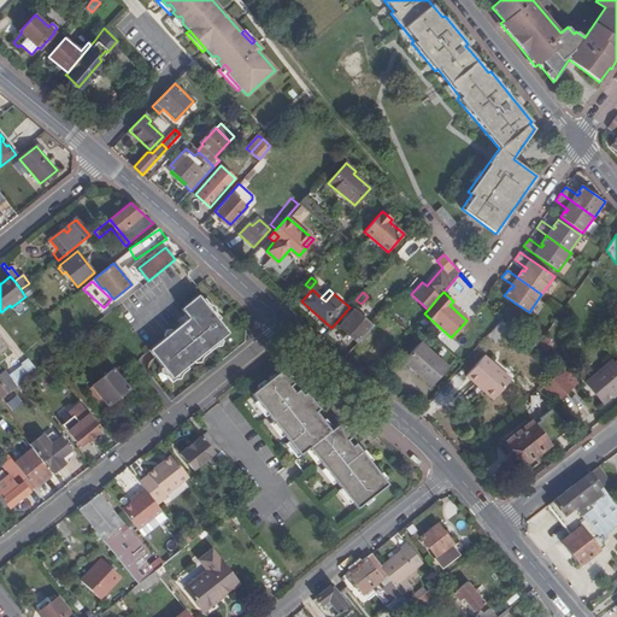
[(172,378),(229,333),(199,295),(182,309),(189,318),(186,321),(188,324),(183,328),(181,324),(150,350),(172,378)]
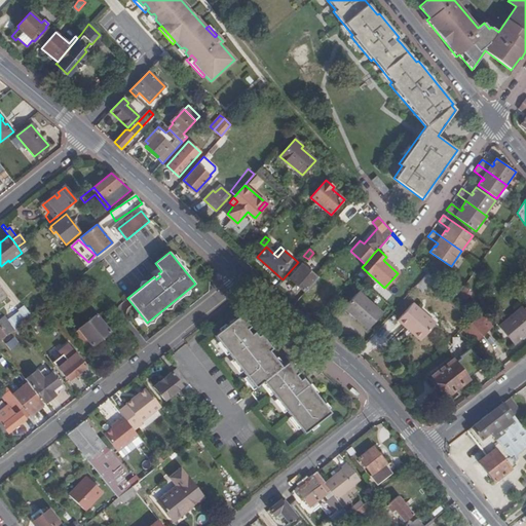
[(427,272),(418,261),(413,268),(422,278),(427,272)]
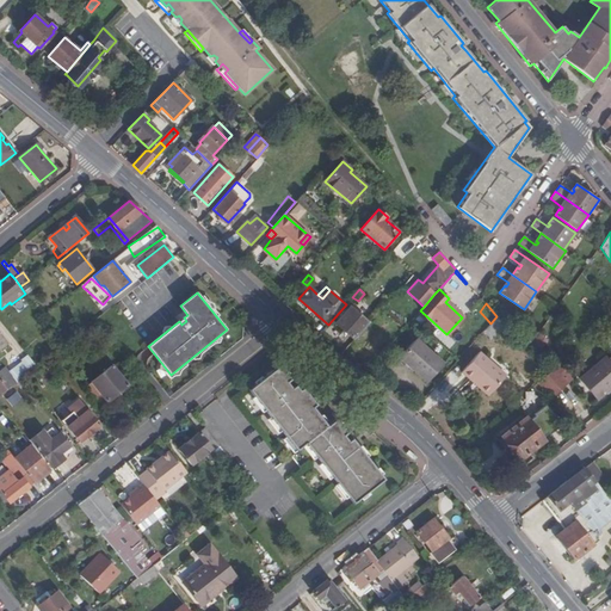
[(353,339),(357,337),(369,322),(351,307),(346,312),(344,310),(337,318),(339,320),(335,323),(353,339)]
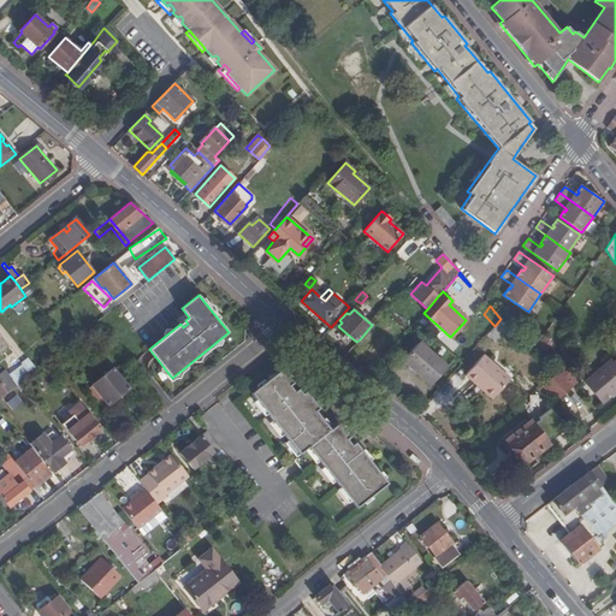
[(495,342),(509,329),(501,319),(495,326),(489,333),(495,342)]
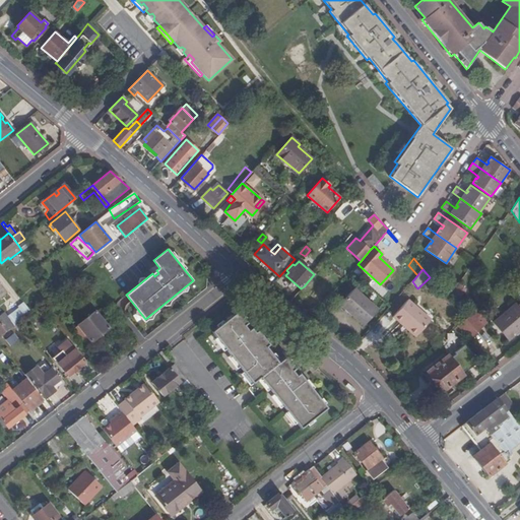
[(314,274),(321,281),(326,276),(318,270),(314,274)]
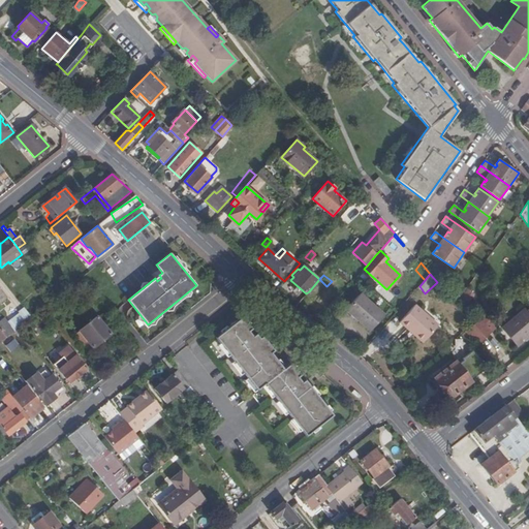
[(319,279),(309,291),(317,299),(327,286),(319,279)]
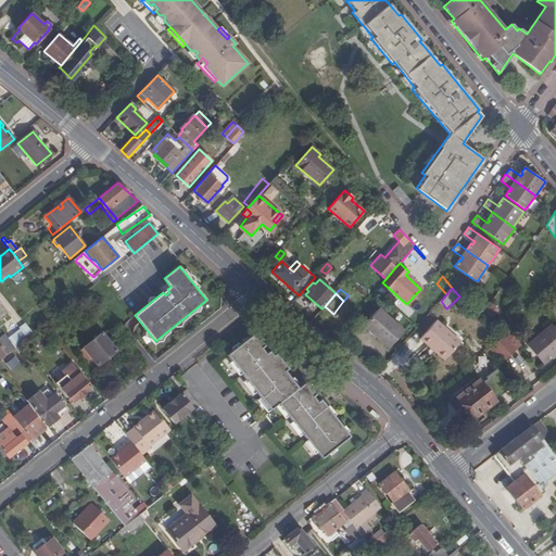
[(501,311),(492,301),(484,313),(490,319),(501,311)]
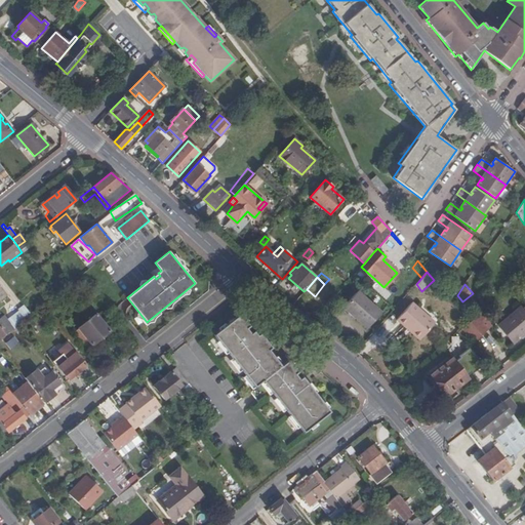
[(381,313),(358,291),(344,308),(367,328),(381,313)]
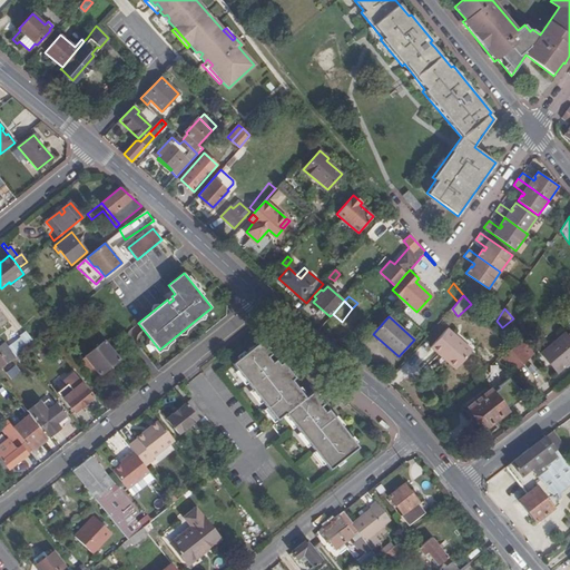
[(448,328),(431,346),(441,355),(442,354),(458,367),(472,351),(448,328)]
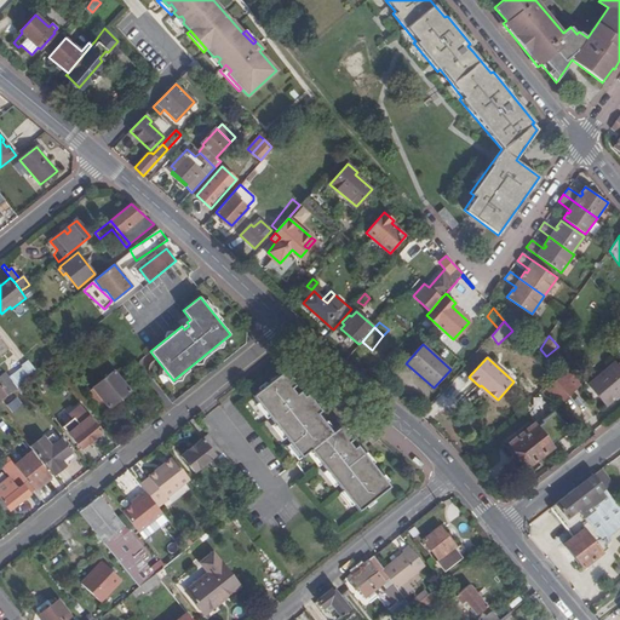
[(607,405),(619,392),(619,367),(615,362),(589,384),(607,405)]
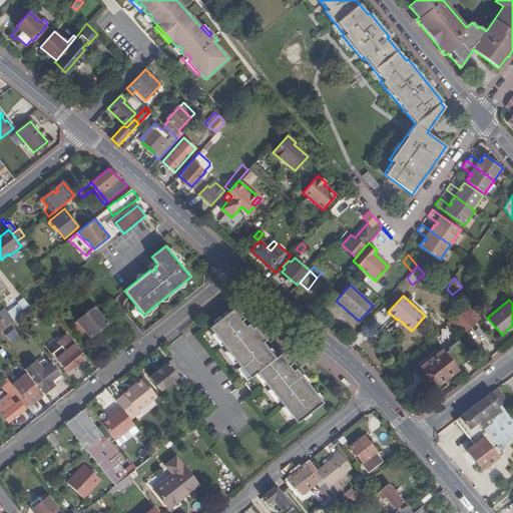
[(18,318),(30,308),(26,301),(9,315),(14,321),(18,318)]
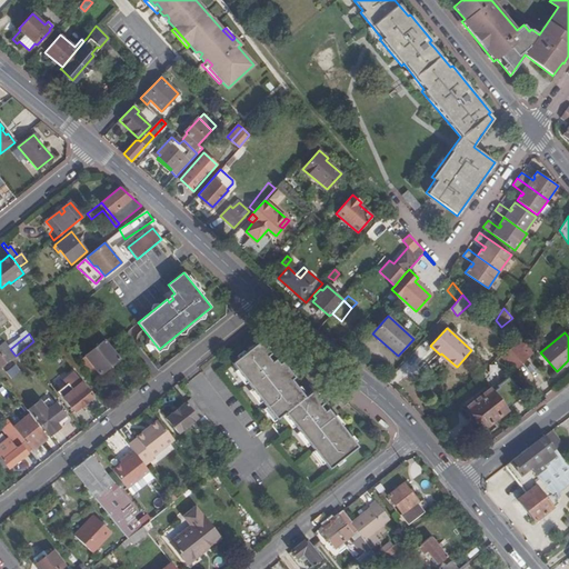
[(100,375),(119,359),(105,340),(85,356),(78,361),(92,380),(100,375)]
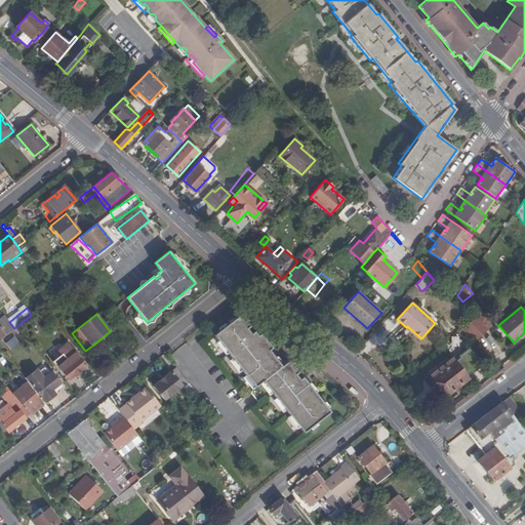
[(281,366),(269,351),(272,348),(260,333),(258,335),(254,338),(251,333),(247,328),(250,326),(240,314),(214,334),(224,347),(227,345),(231,349),(228,351),(255,387),(264,380),(290,414),(293,412),(297,418),(295,420),(305,433),(330,412),(308,382),(301,388),(297,384),(300,380),(299,379),(295,374),(298,372),(289,360),(281,366)]
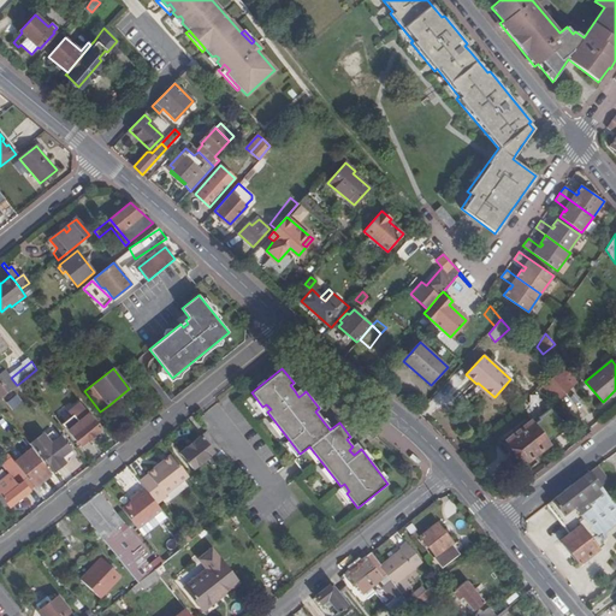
[(563,368),(542,386),(555,401),(573,385),(566,377),(569,373),(563,368)]
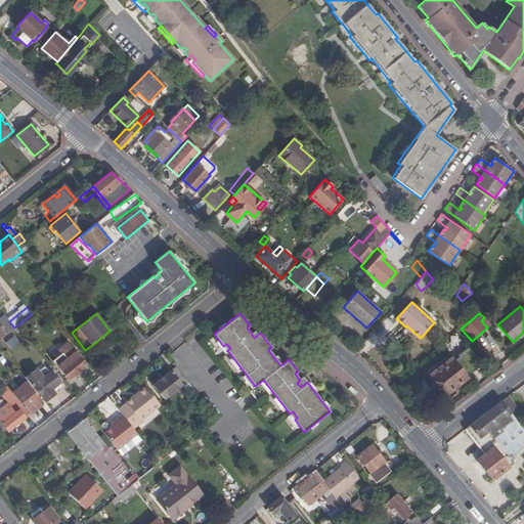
[(14,328),(9,321),(4,314),(0,316),(0,326),(6,334),(14,328)]
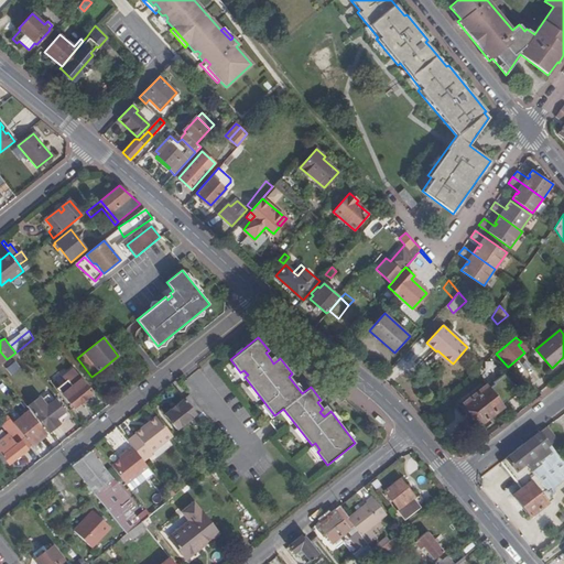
[(521,342),(518,345),(524,353),(528,349),(521,342)]
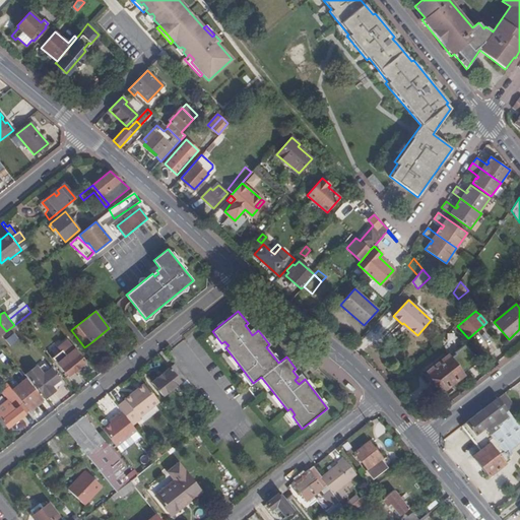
[(415,336),(417,335),(403,323),(402,324),(415,336)]
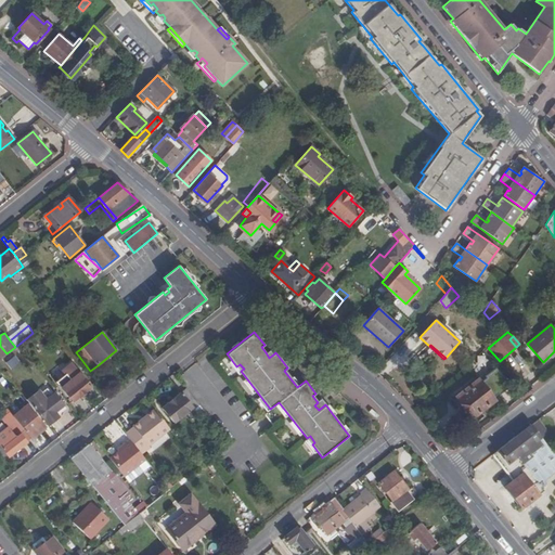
[(273,355),(275,352),(272,348),(266,352),(269,358),(273,355)]
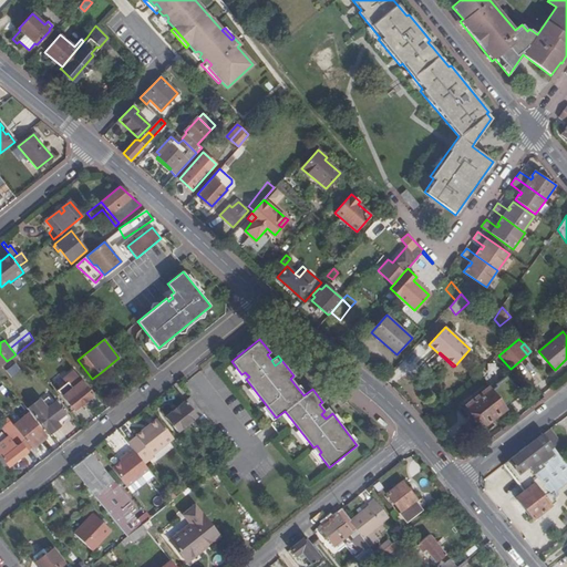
[(74,411),(93,395),(72,371),(63,379),(68,384),(59,392),(74,411)]
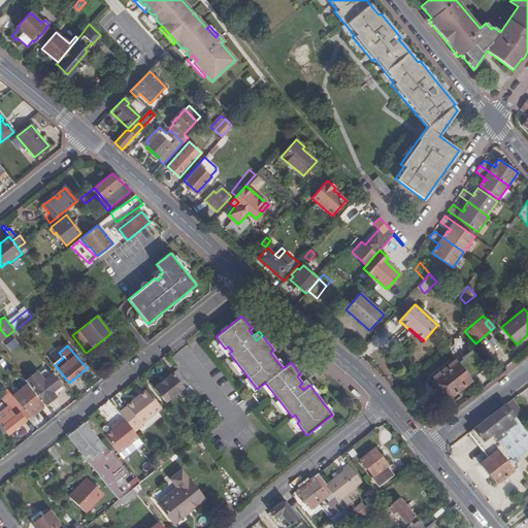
[(450,397),(470,381),(474,376),(466,366),(462,369),(456,362),(434,378),(442,389),(440,391),(447,399),(450,397)]
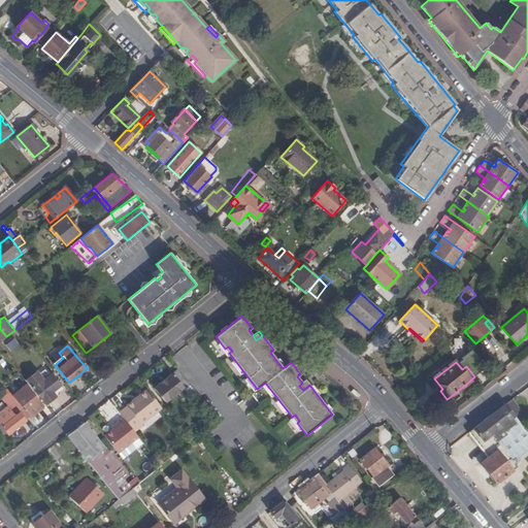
[(60,385),(52,374),(50,375),(44,369),(38,373),(36,371),(25,381),(33,390),(34,389),(45,403),(56,396),(52,392),(60,385)]
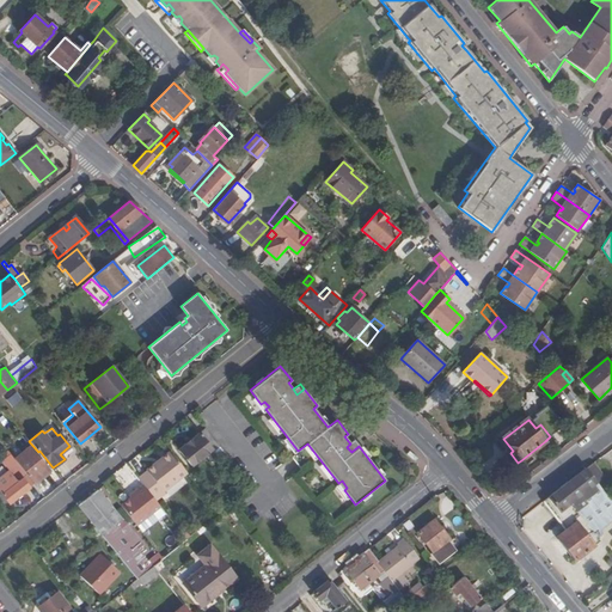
[(225,452),(206,428),(178,450),(191,465),(204,454),(212,463),(225,452)]
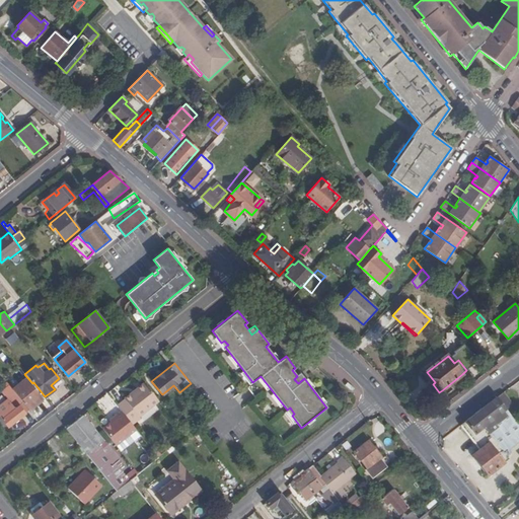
[(435,382),(427,372),(425,374),(433,384),(435,382)]
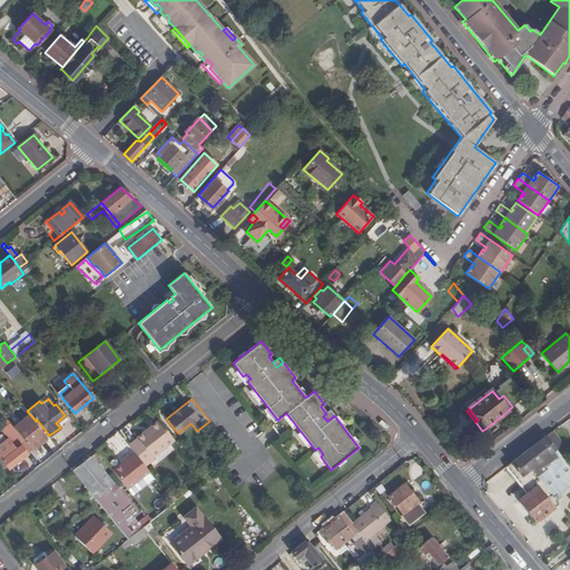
[(334,415),(328,410),(325,412),(326,413),(323,416),(327,421),(334,415)]
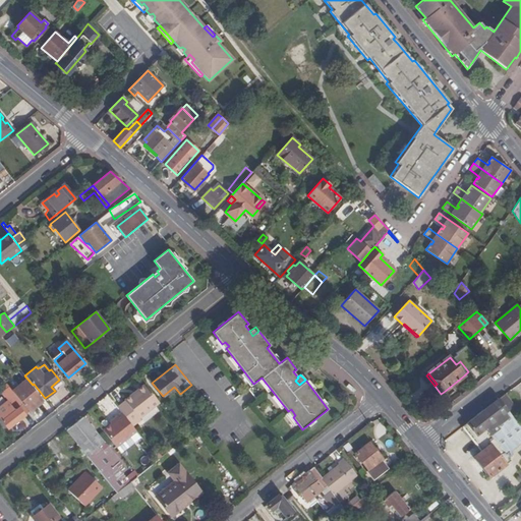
[(42,401),(25,381),(12,391),(22,404),(29,411),(42,401)]
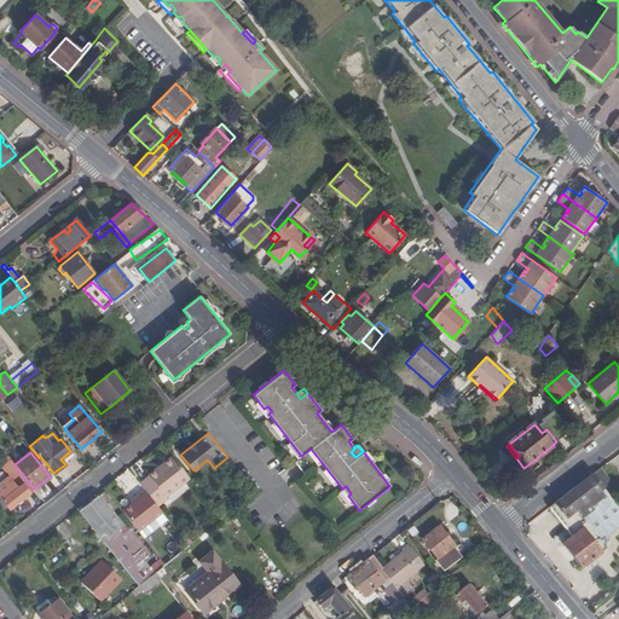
[(166,496),(189,478),(172,457),(161,466),(163,468),(150,478),(149,476),(139,485),(144,490),(157,505),(167,498),(166,496)]
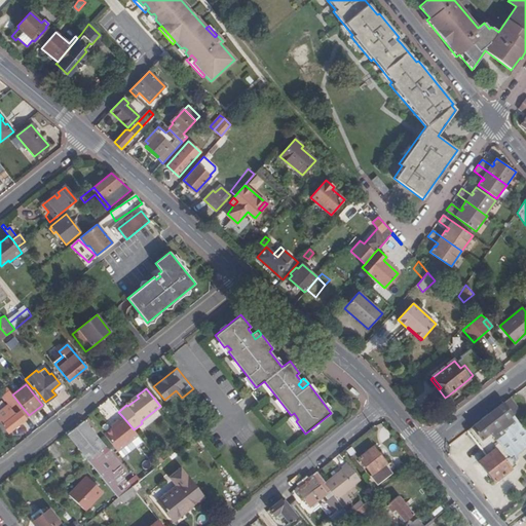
[(8,434),(26,419),(20,411),(23,408),(12,395),(9,391),(2,398),(15,414),(1,424),(8,434)]
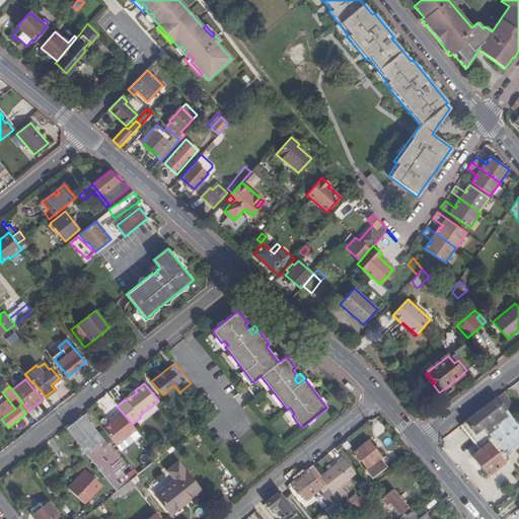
[(126,400),(137,392),(135,390),(124,398),(125,399),(126,400)]
